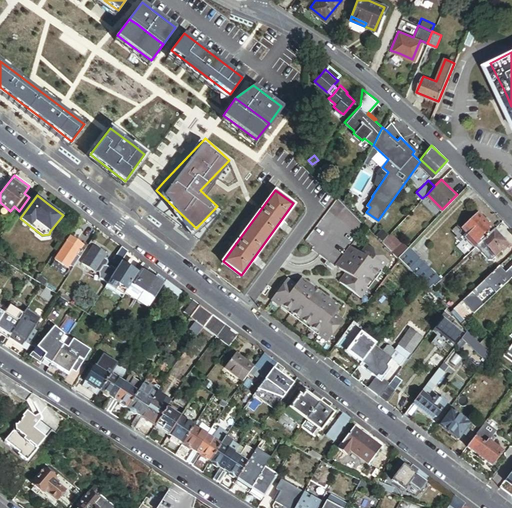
[(479,242),(481,240),(495,226),(487,217),(479,210),(463,225),(469,232),(479,242)]
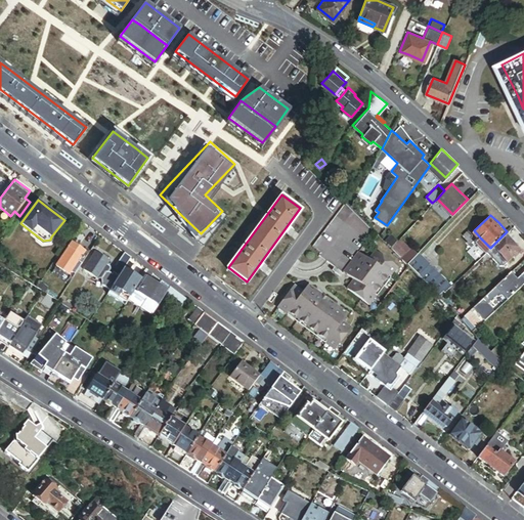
[(515,255),(522,248),(515,240),(507,231),(492,246),(497,251),(499,250),(509,259),(514,254),(515,255)]
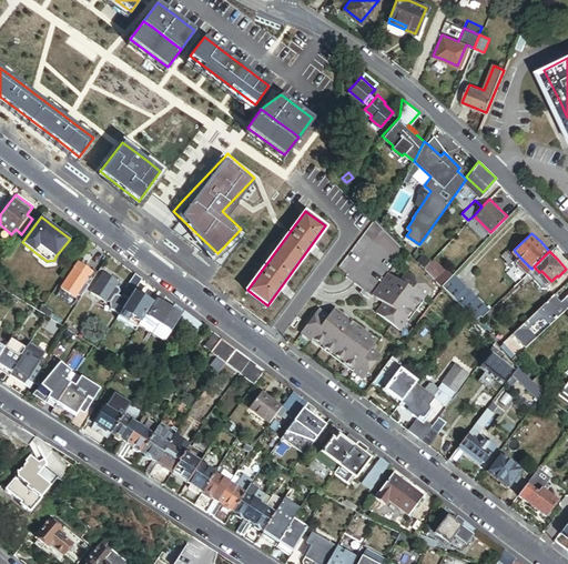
[(432,260),(424,252),(416,260),(424,268),(432,260)]
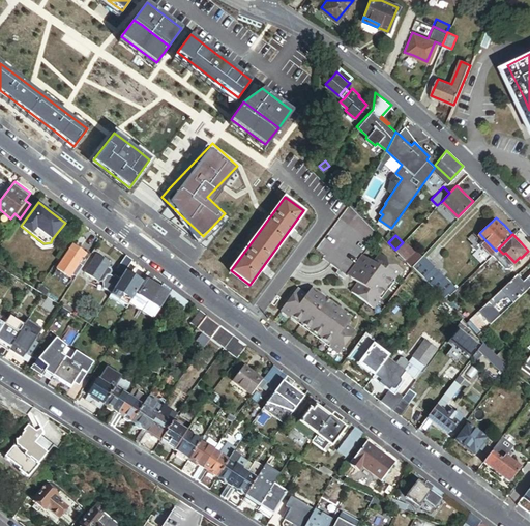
[(416,249),(406,238),(403,242),(395,250),(406,259),(416,249)]
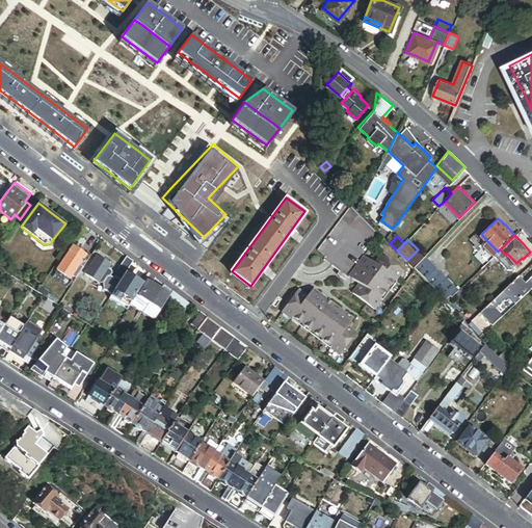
[(495,254),(498,252),(487,241),(485,243),(495,254)]
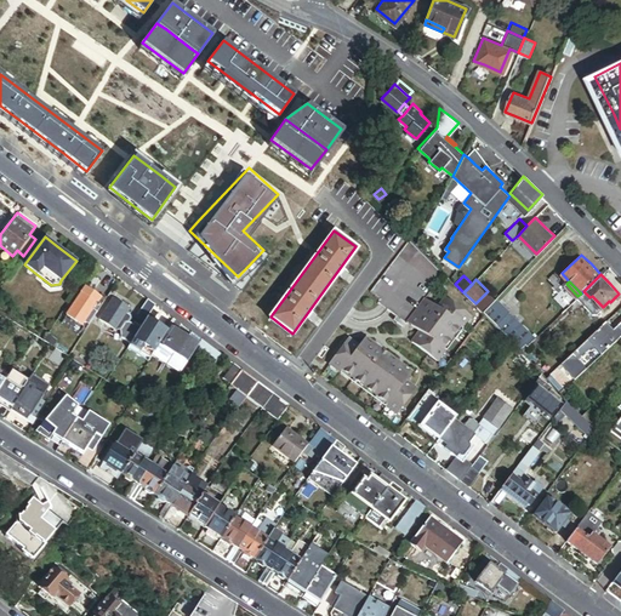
[(95,291),(86,285),(67,314),(81,324),(101,295),(95,291)]
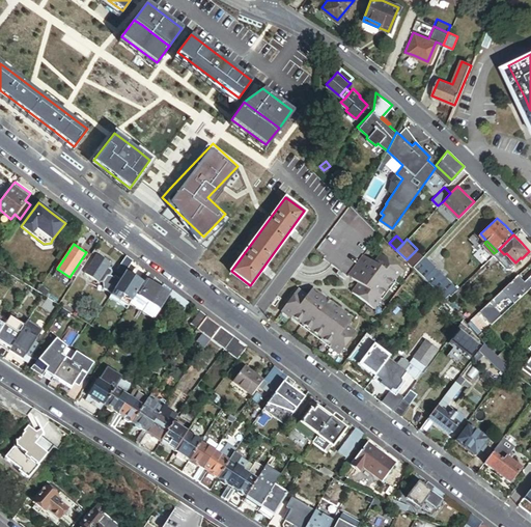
[(413,266),(423,255),(417,249),(407,259),(413,266)]
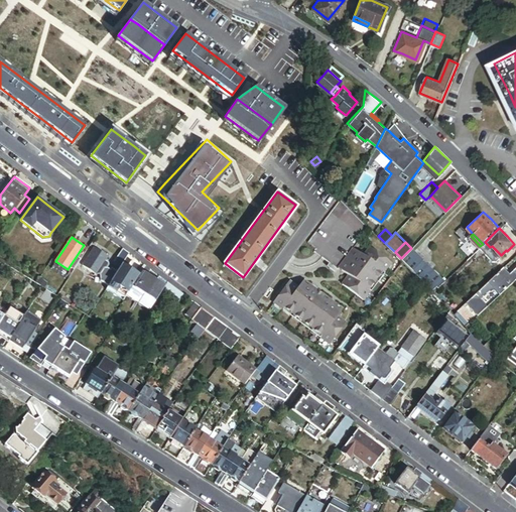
[(342,281),(364,298),(392,261),(370,244),(363,253),(354,245),(339,265),(348,272),(342,281)]
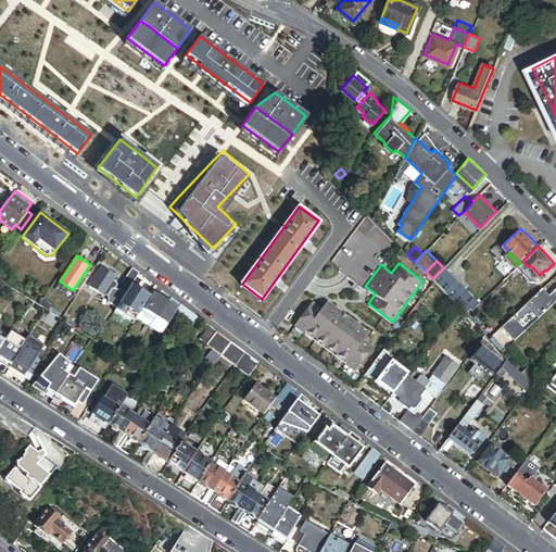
[(87,277),(93,266),(90,264),(83,275),(87,277)]
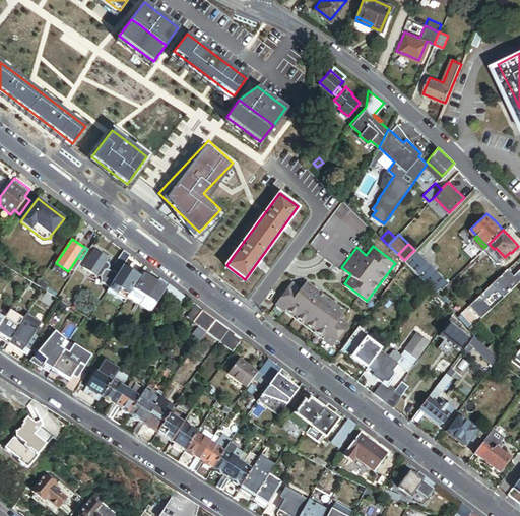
[(108,262),(106,261),(109,256),(103,253),(94,248),(82,266),(96,275),(100,275),(104,269),(107,269),(107,268),(109,265),(108,262)]
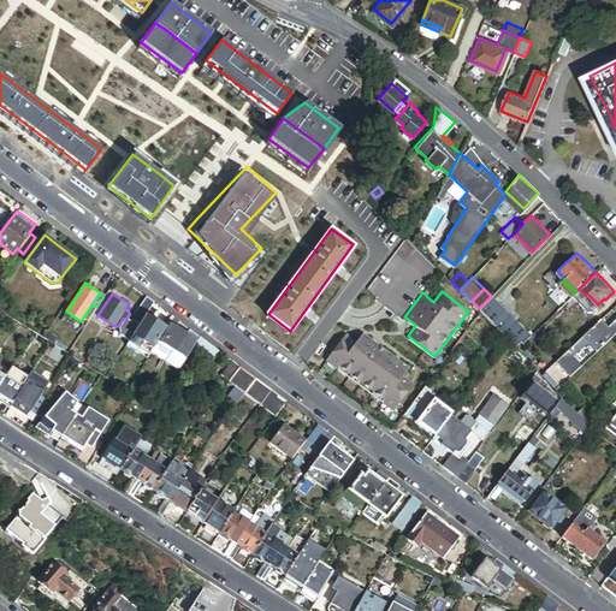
[(598,304),(587,294),(585,295),(579,301),(587,310),(592,310),(598,304)]
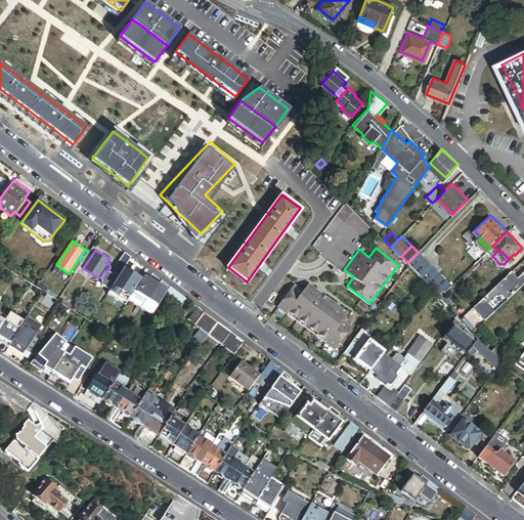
[(116,263),(123,269),(131,256),(125,251),(116,263)]
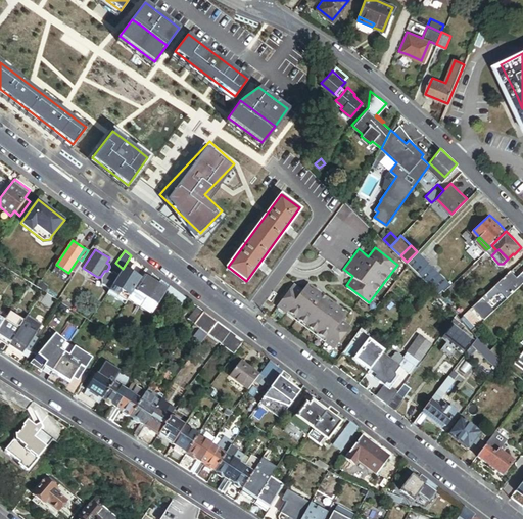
[(417,251),(407,262),(438,292),(442,288),(444,290),(452,283),(417,250),(417,251)]
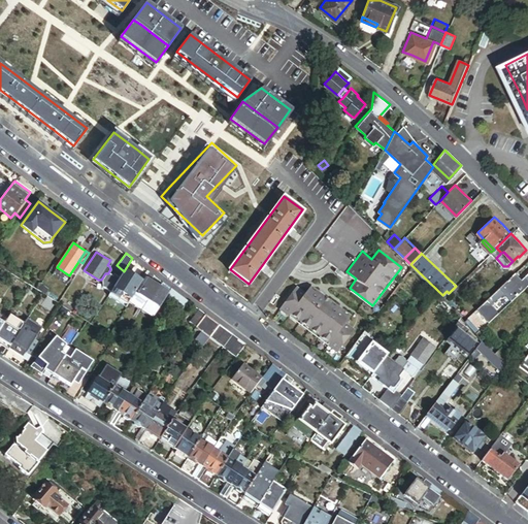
[(75,274),(83,263),(78,261),(71,272),(75,274)]
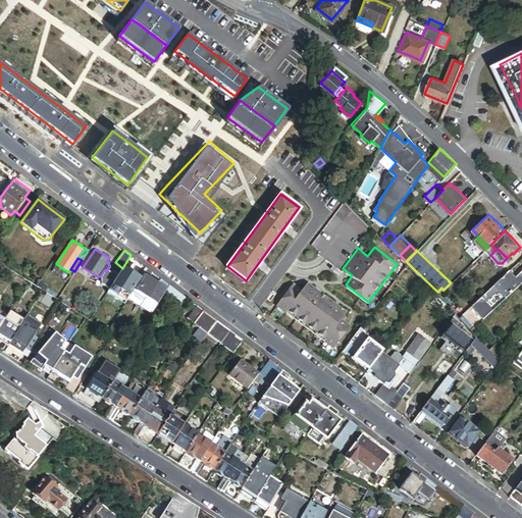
[(160,298),(169,285),(161,277),(157,283),(152,279),(149,277),(153,271),(147,267),(140,278),(129,295),(133,297),(138,290),(157,303),(160,298)]
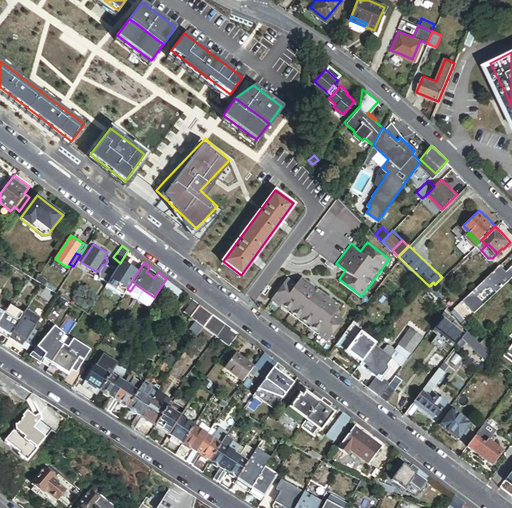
[(127,289),(137,273),(127,267),(120,263),(116,268),(107,282),(104,288),(120,299),(127,289)]
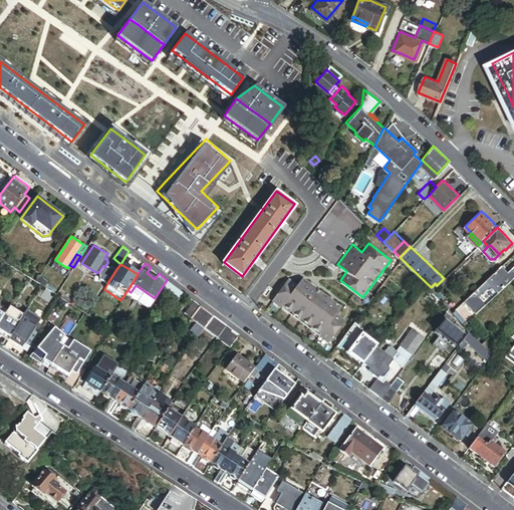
[(491,283),(498,291),(513,276),(513,264),(507,270),(501,264),(465,298),(477,311),(486,303),(478,295),(491,283)]
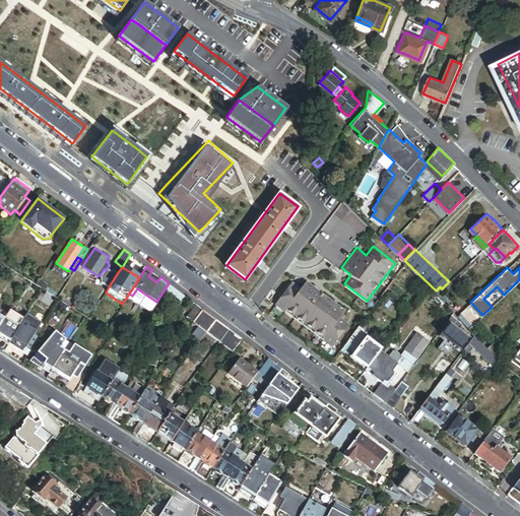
[(109,286),(118,272),(112,268),(111,270),(107,268),(107,269),(104,269),(100,275),(101,281),(109,286)]
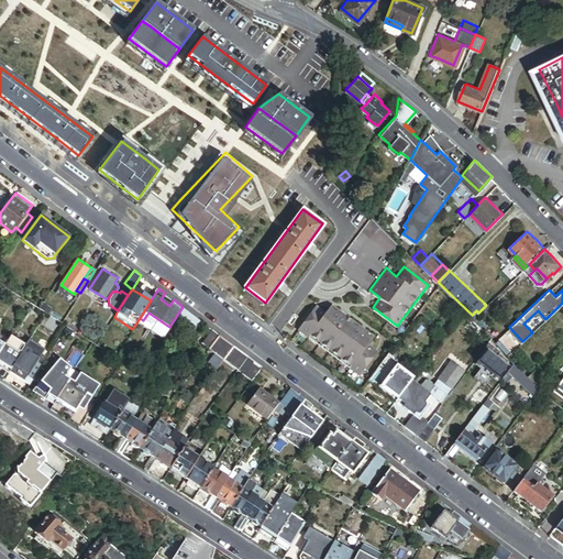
[(317,304),(299,328),(323,346),(360,373),(377,349),(370,342),(374,335),(332,303),(326,310),(317,304)]
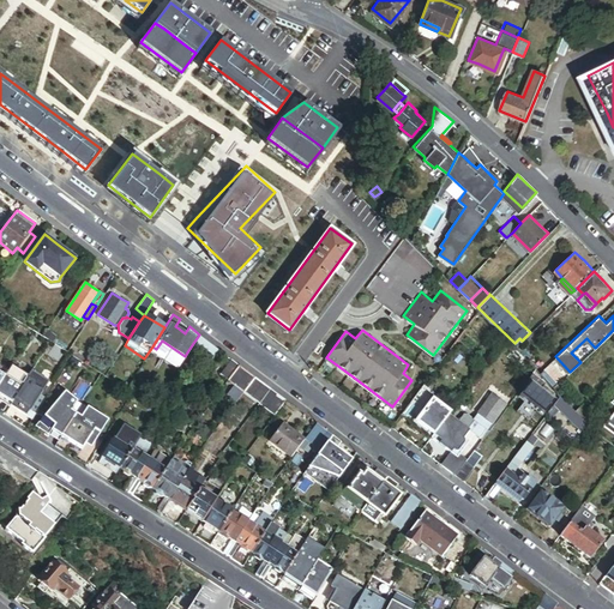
[(188,350),(209,365),(218,349),(199,335),(188,350)]
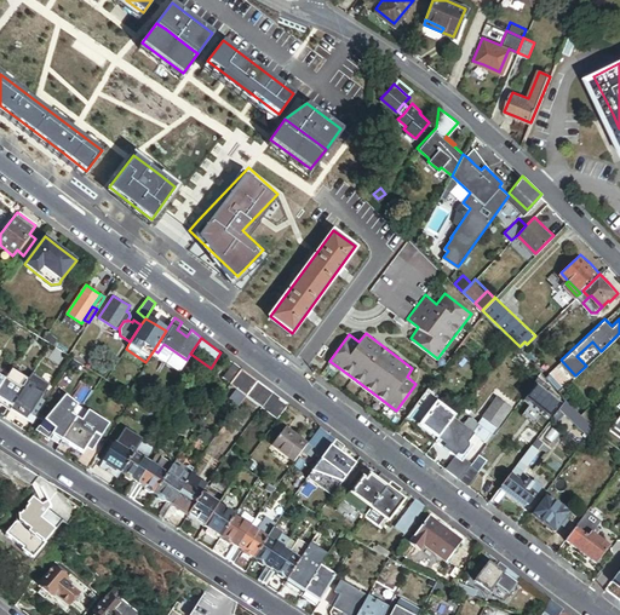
[(187,360),(164,344),(158,352),(182,368),(187,360)]
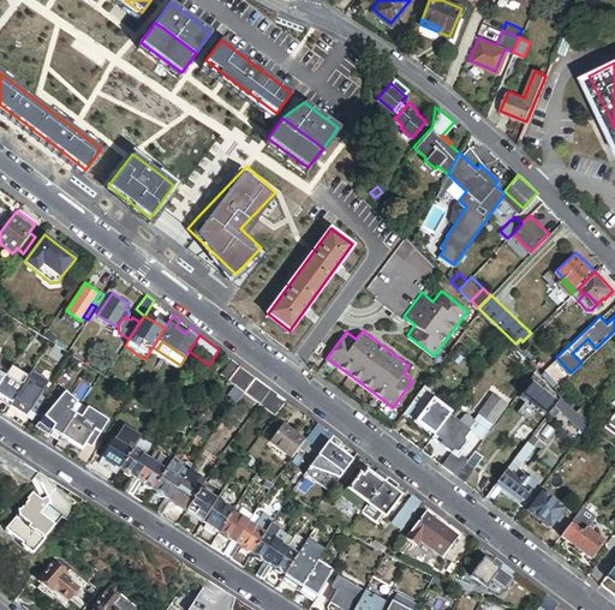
[(221,374),(228,380),(239,364),(232,359),(221,374)]
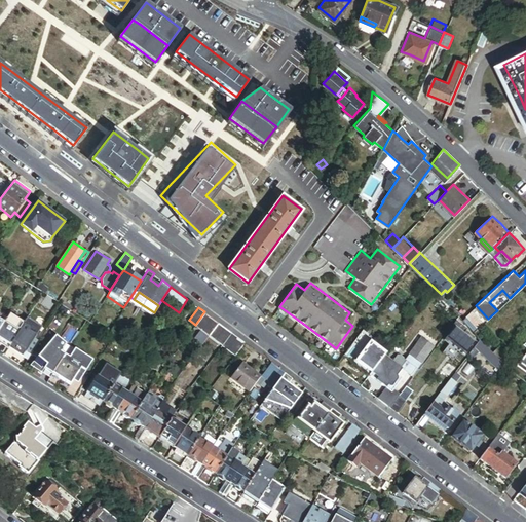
[(1,342),(7,346),(10,342),(24,320),(9,310),(3,321),(0,325),(0,338),(2,339),(1,342)]
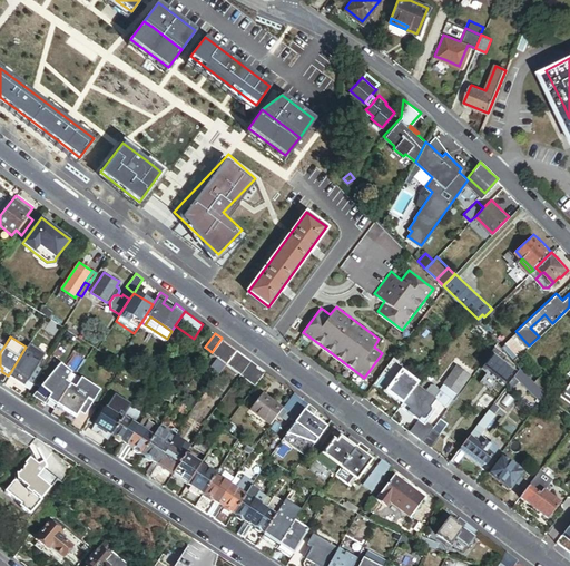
[(226,363),(237,349),(228,343),(222,338),(212,352),(226,363)]
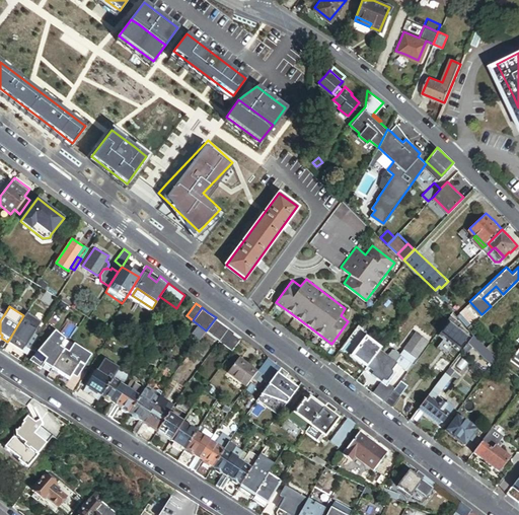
[(460,346),(468,336),(457,327),(461,321),(457,318),(459,316),(457,314),(453,309),(444,320),(447,322),(441,330),(451,339),(460,346)]
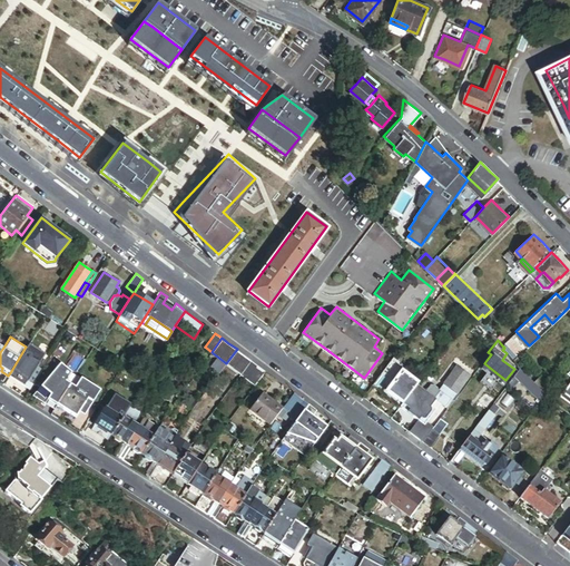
[(38,363),(45,353),(29,343),(26,347),(11,371),(18,376),(15,380),(18,382),(20,383),(30,389),(43,367),(38,363)]
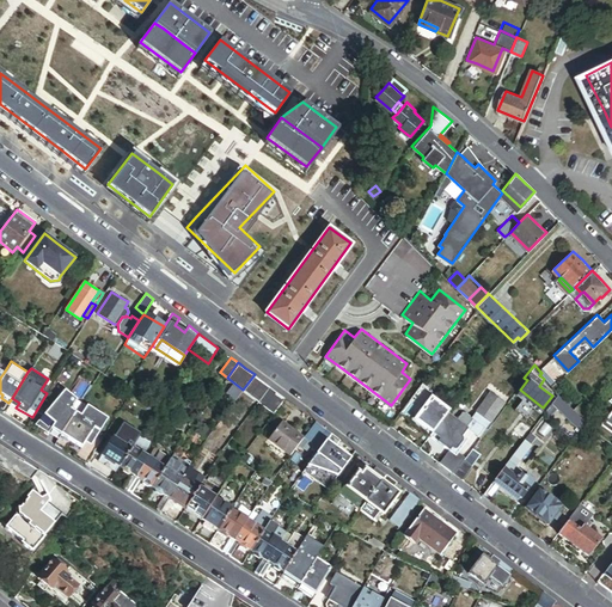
[(542,373),(552,385),(556,382),(543,368),(539,371),(542,373)]
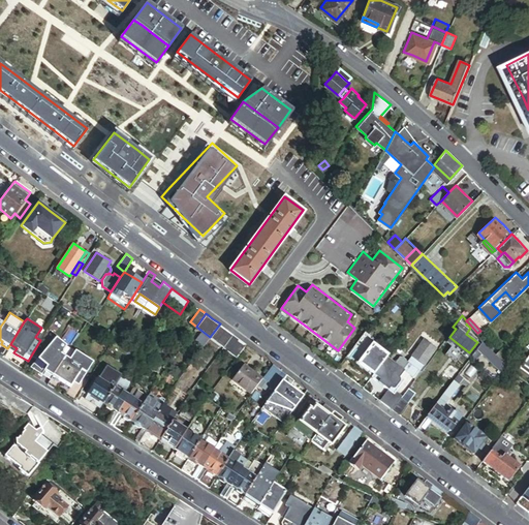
[(210,337),(223,347),(234,334),(220,323),(210,337)]
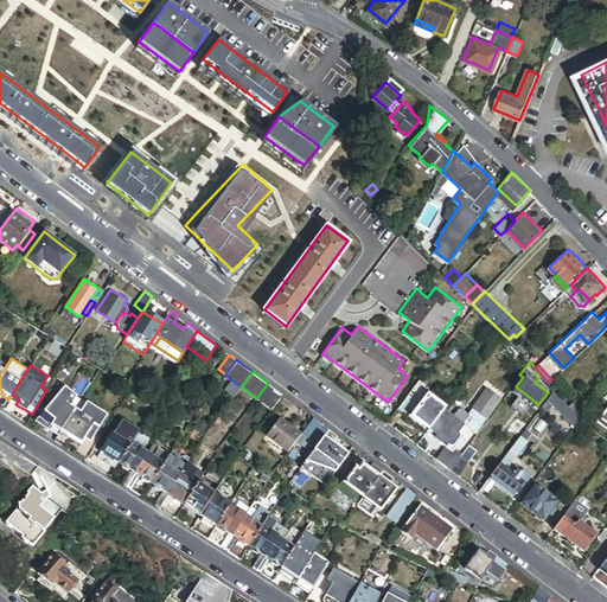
[(256,398),(272,410),(283,395),(268,383),(256,398)]
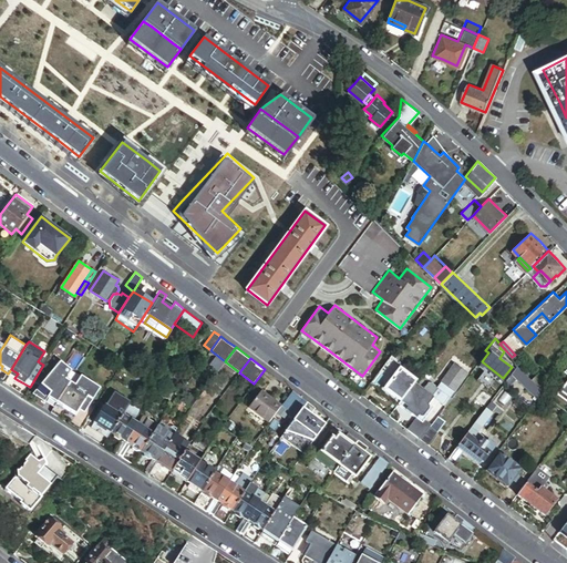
[(71,369),(60,360),(51,369),(64,378),(71,369)]
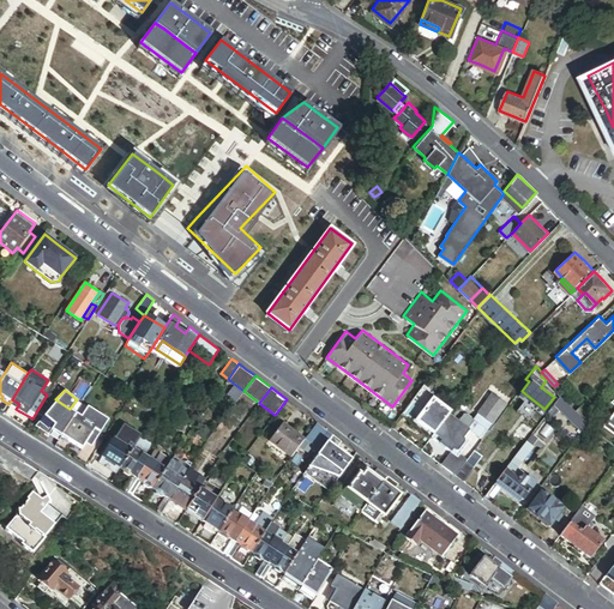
[(489,428),(487,427),(506,402),(492,391),(479,409),(475,417),(467,411),(463,412),(458,420),(449,412),(432,435),(444,444),(451,450),(441,462),(456,472),(465,459),(468,457),(453,446),(468,427),(482,438),(489,428)]
